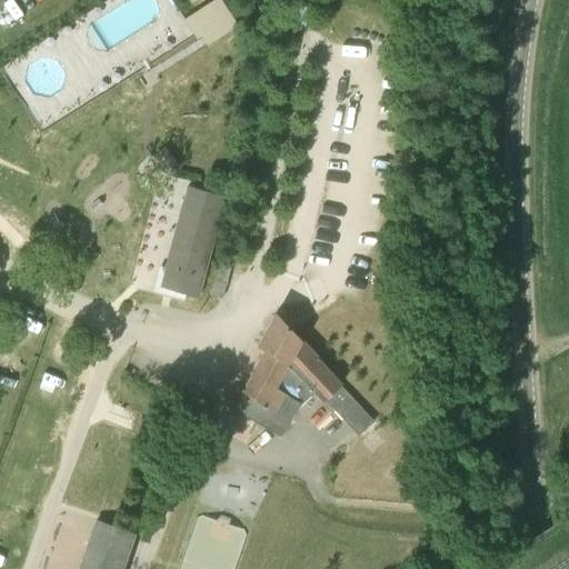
[(226,196),(205,190),(188,186),(182,203),(189,206),(171,269),(166,267),(160,287),(198,297),(226,196)]
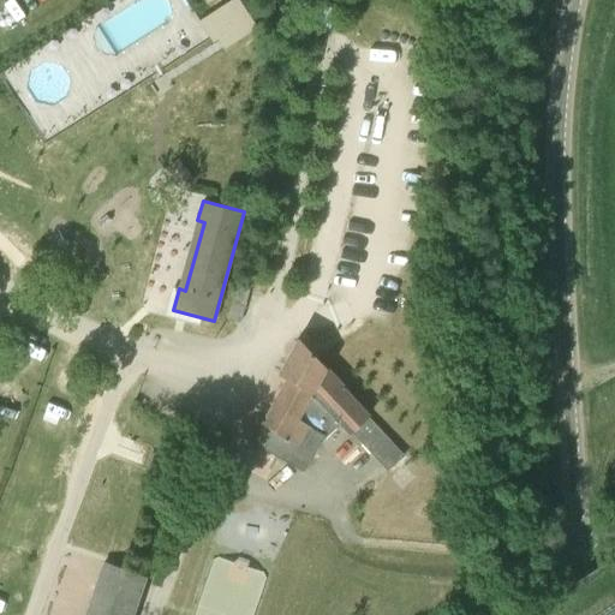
[(245,306),(249,290),(237,287),(233,303),(245,306)]
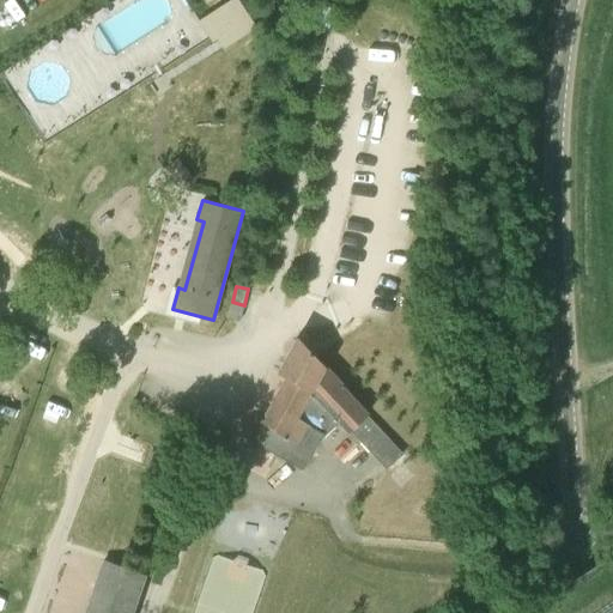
[(278,371),(286,377),(252,441),(303,471),(323,437),(339,424),(349,434),(356,426),(365,436),(358,441),(386,469),(402,454),(366,416),(369,413),(296,338),(296,339),(278,371)]
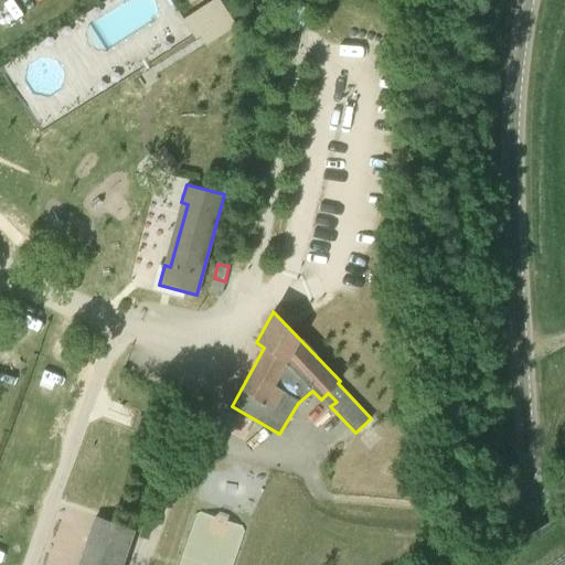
[(120,564),(134,529),(96,516),(78,564),(120,564)]
